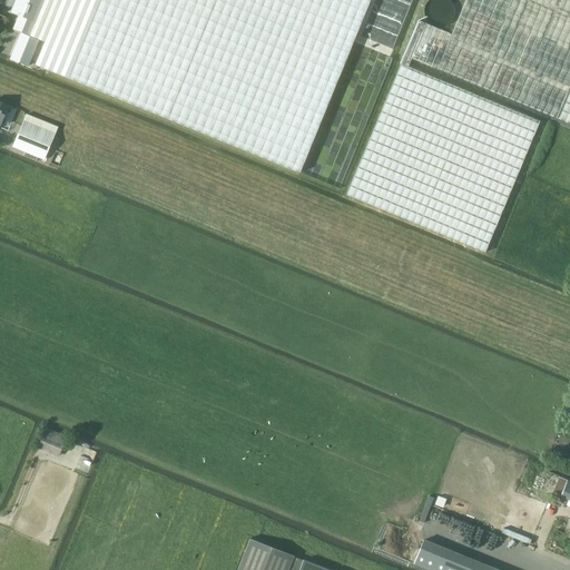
[(15,0),(10,12),(19,16),(13,29),(45,41),(35,67),(297,174),(367,0),(15,0)]
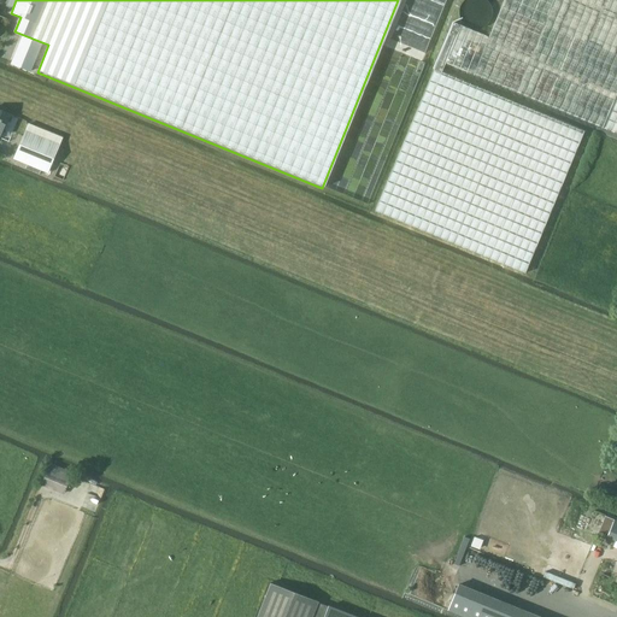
[(435,68),(375,211),(458,246),(526,274),(583,133),(442,74),(446,63),(472,74),(616,133),(616,0),(503,0),(488,37),(453,23),(436,62),(435,68)]
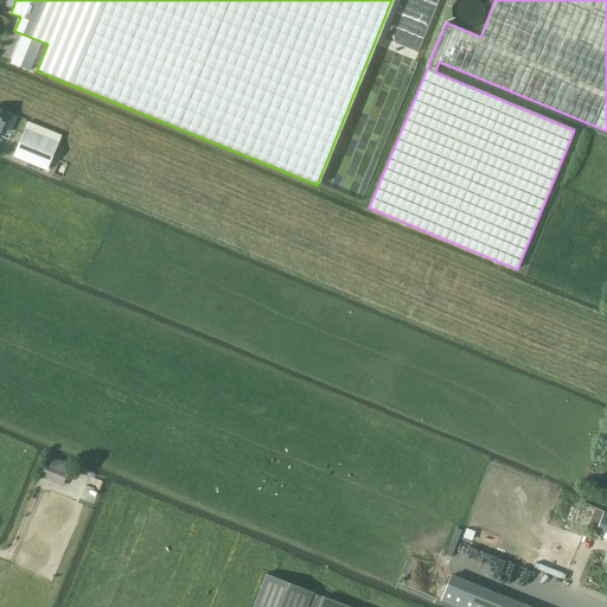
[(14,64),(31,70),(42,43),(25,37),(14,64)]
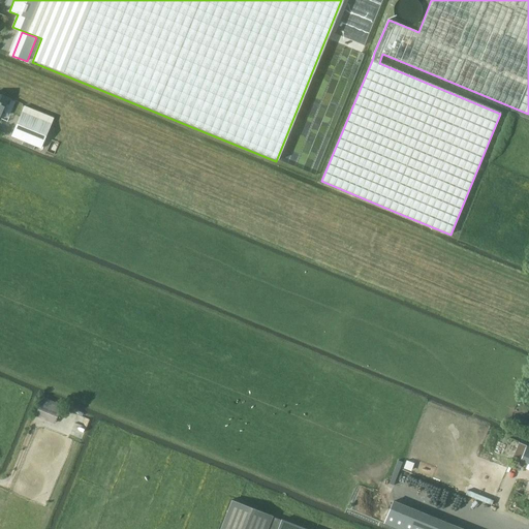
[(0,118),(9,98),(0,94),(0,118)]
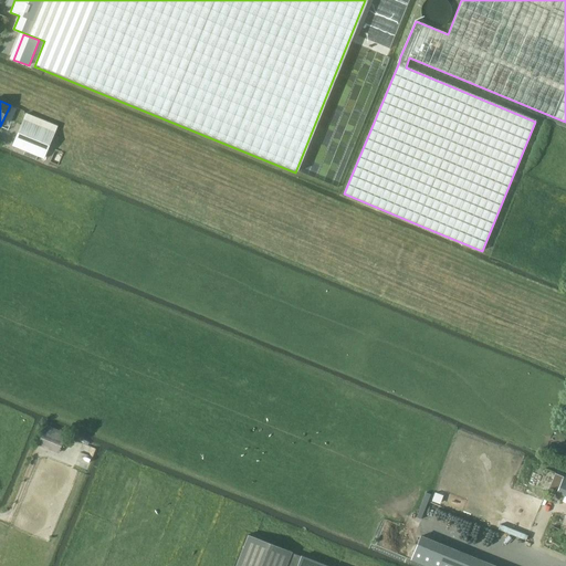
[(44,158),(49,148),(55,133),(24,119),(13,146),(44,158)]
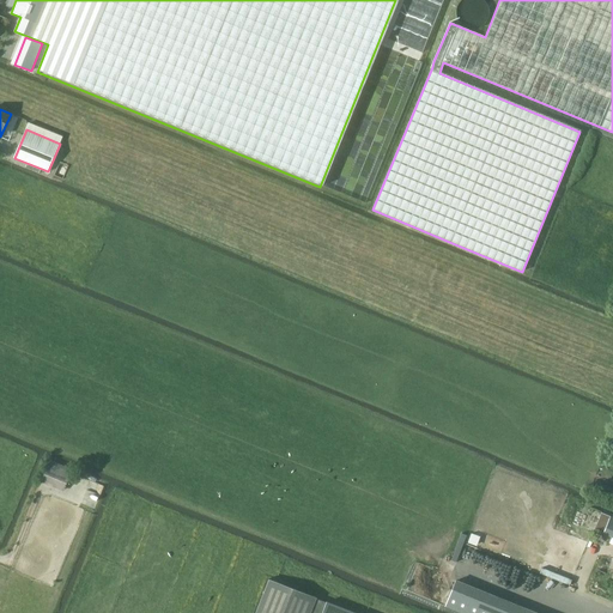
[(62,491),(72,469),(49,460),(41,483),(62,491)]
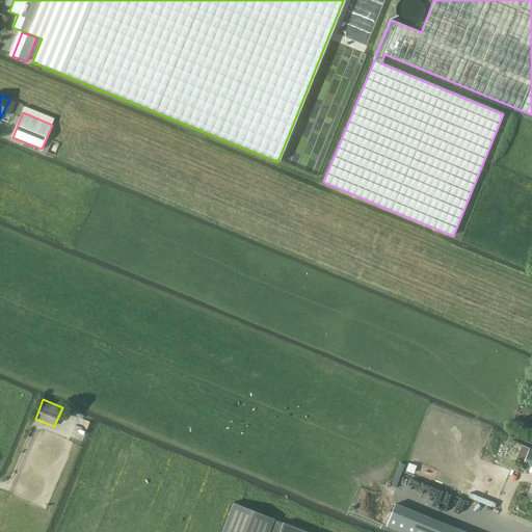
[(531,433),(531,424),(522,420),(519,428),(531,433)]
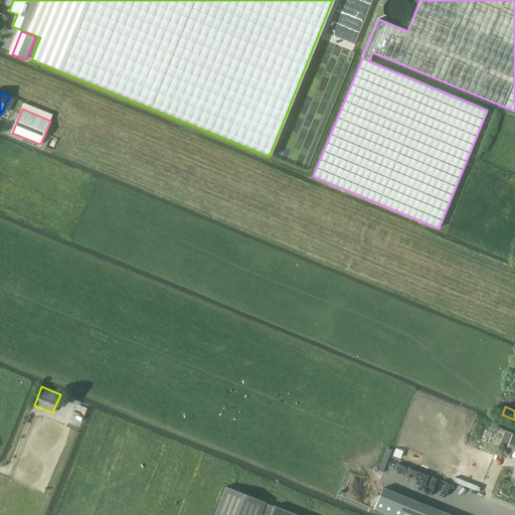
[(499,445),(507,448),(514,451),(514,435),(513,434),(513,435),(505,431),(499,445)]
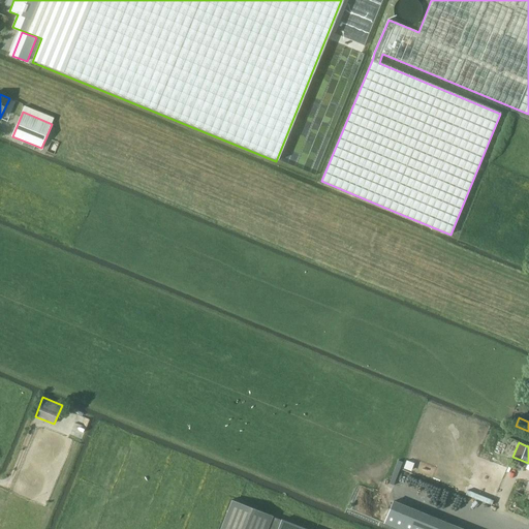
[(305,528),(281,520),(273,517),(274,516),(231,499),(219,528),(305,528)]
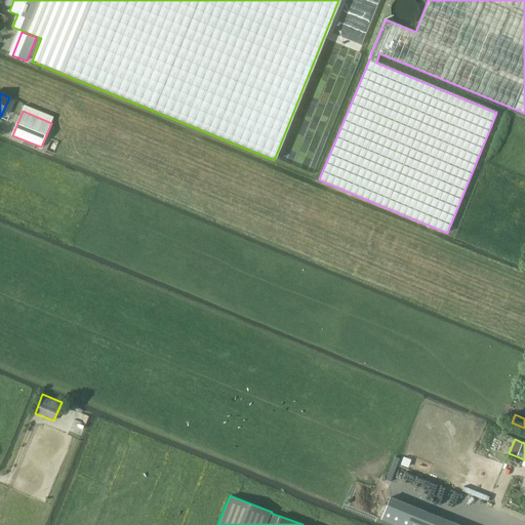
[(457,524),(390,497),(380,520),(394,524),(457,524)]
